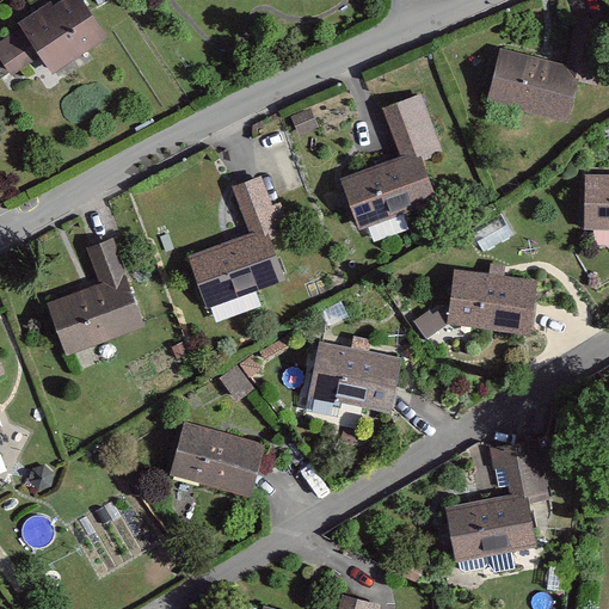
[(104,38),(79,0),(62,0),(54,5),(51,0),(48,0),(16,22),(20,30),(0,42),(0,57),(10,73),(40,54),(51,72),(104,38)]
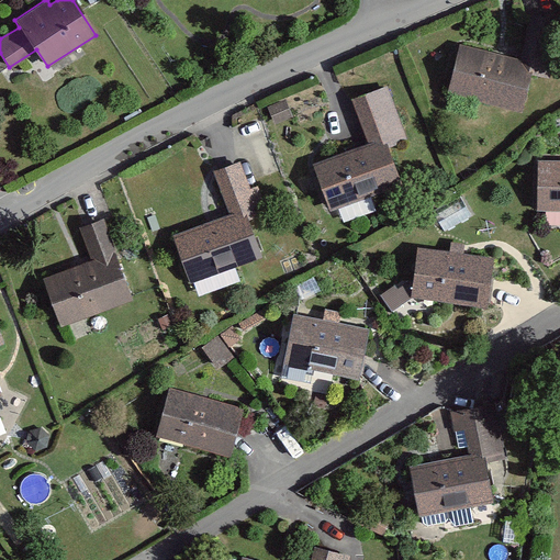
[(522,60),(462,47),(452,90),(523,107),(529,77),(552,82),(559,51),(559,26),(532,20),(522,60)]
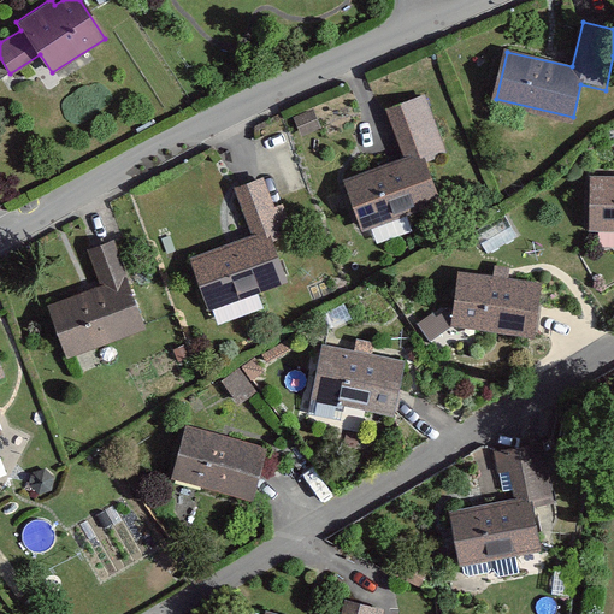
[(402,157),(343,178),(361,229),(438,201),(424,159),(446,152),(425,96),(385,111),(402,157)]
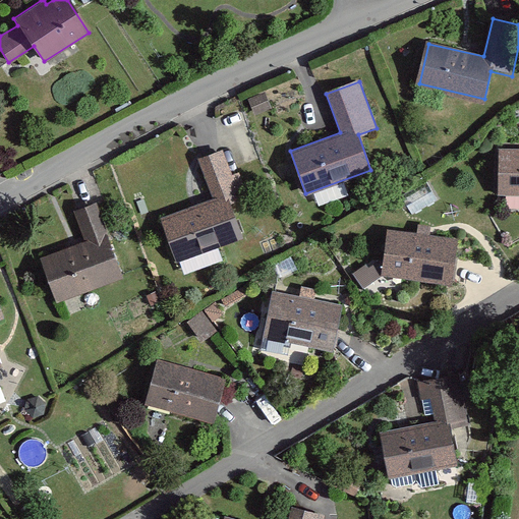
[(211,197),(158,215),(174,263),(241,240),(228,199),(241,194),(225,146),(196,155),(211,197)]
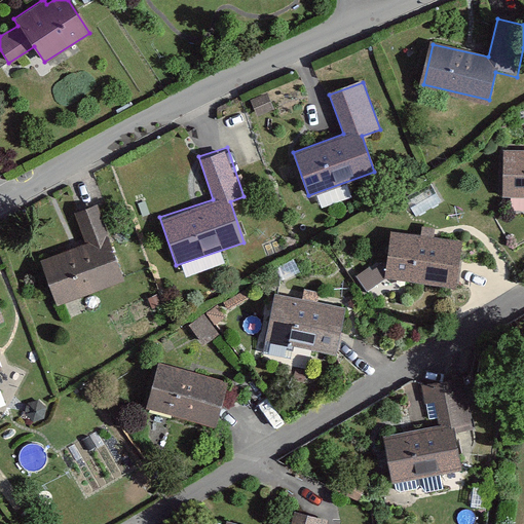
[(523,151),(504,151),(503,194),(523,194),(523,151)]
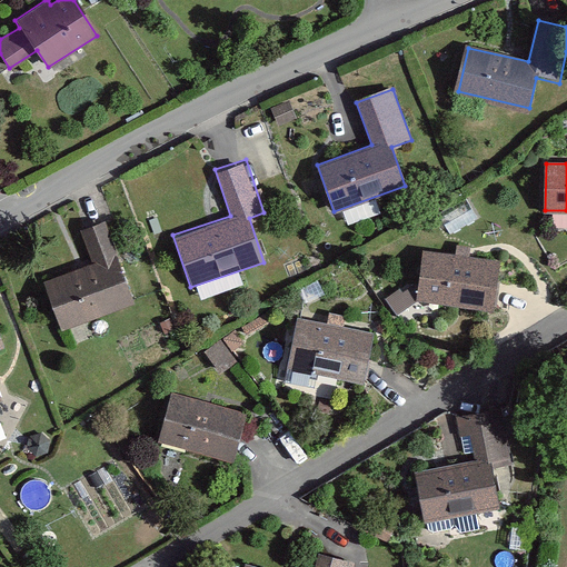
[(92,264),(43,280),(60,329),(136,304),(107,220),(80,229),(92,264)]
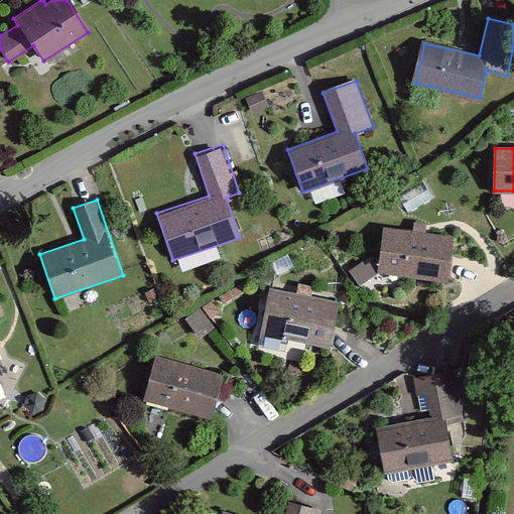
[(455,233),(381,223),(375,265),(367,256),(348,271),(359,284),(375,271),(448,281),(455,233)]
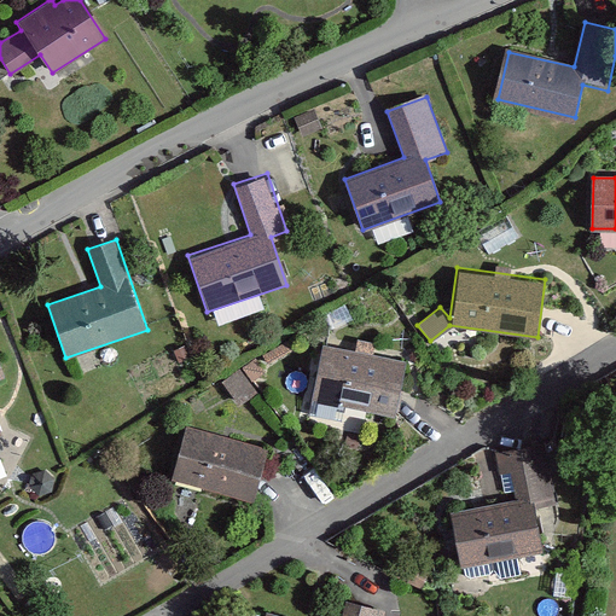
[(408,362),(321,340),(301,419),(347,431),(350,417),(364,420),(366,411),(394,418),(408,362)]
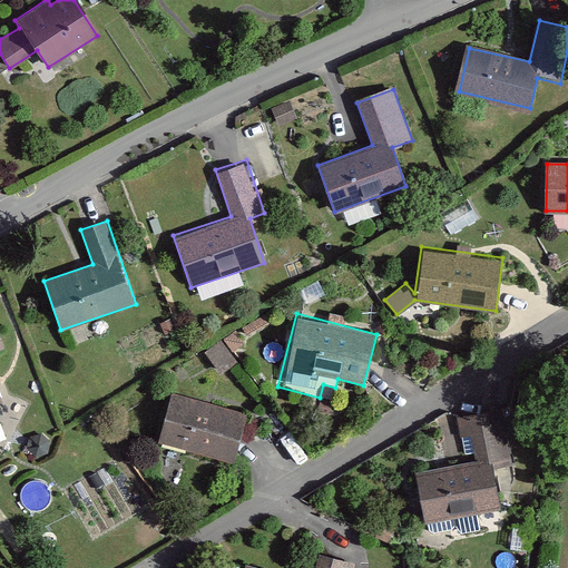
[(251,414),(175,390),(149,453),(180,466),(186,449),(232,462),(251,414)]
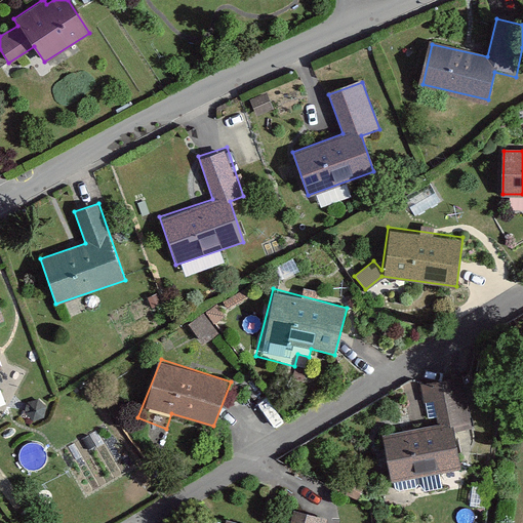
[(463,379),(427,386),(434,423),(379,433),(389,482),(459,469),(452,432),(472,428),(463,379)]
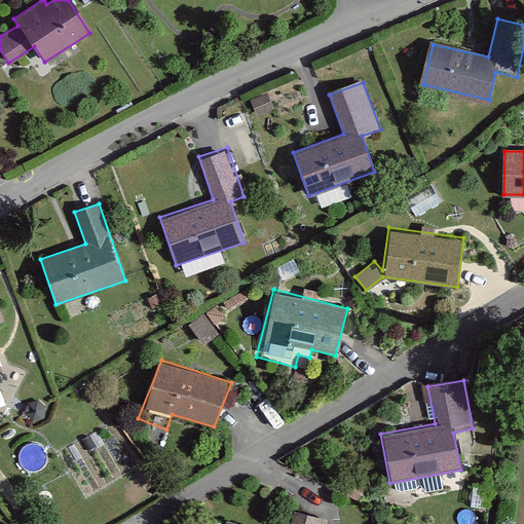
[(331,523),(332,521),(295,512),(292,523),(235,523),(226,521),(225,523),(331,523)]
